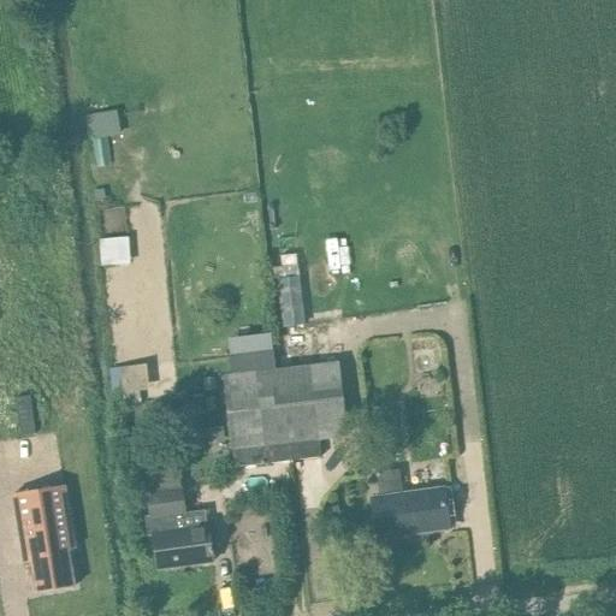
[(108,113),(89,116),(92,137),(111,134),(108,113)]
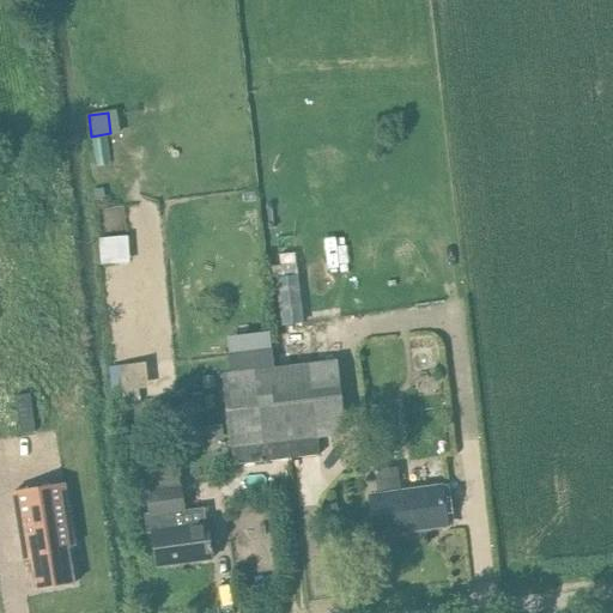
[(121,261),(119,238),(102,240),(104,263),(121,261)]
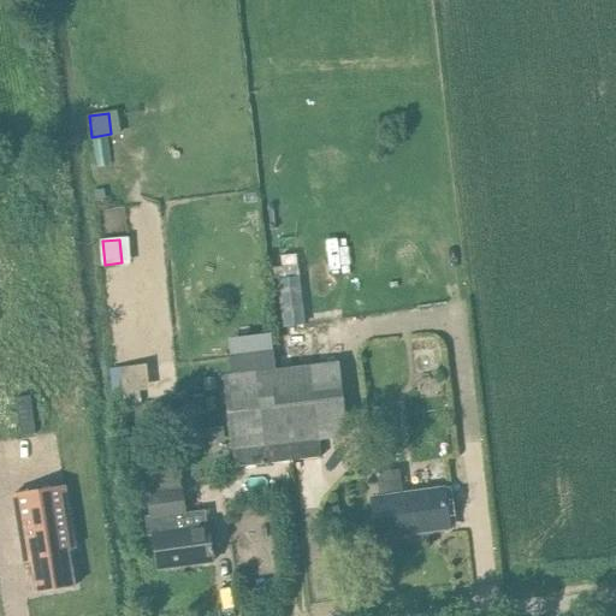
[(300,277),(277,279),(282,327),(304,325),(300,277)]
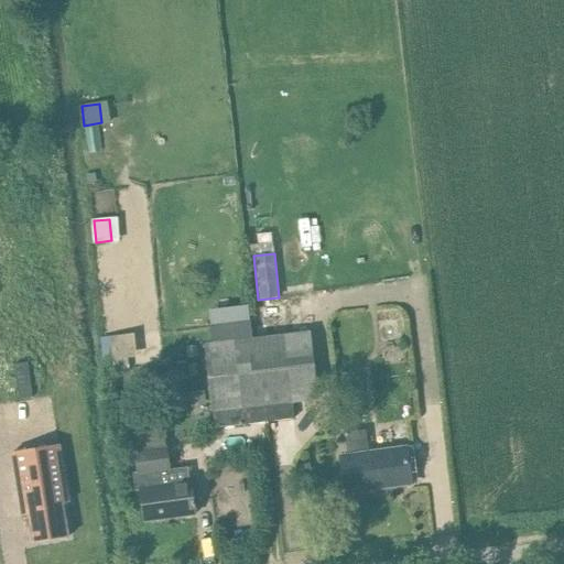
[(210,342),(204,343),(213,412),(215,429),(268,422),(257,336),(251,337),(249,325),(209,329),(210,342)]
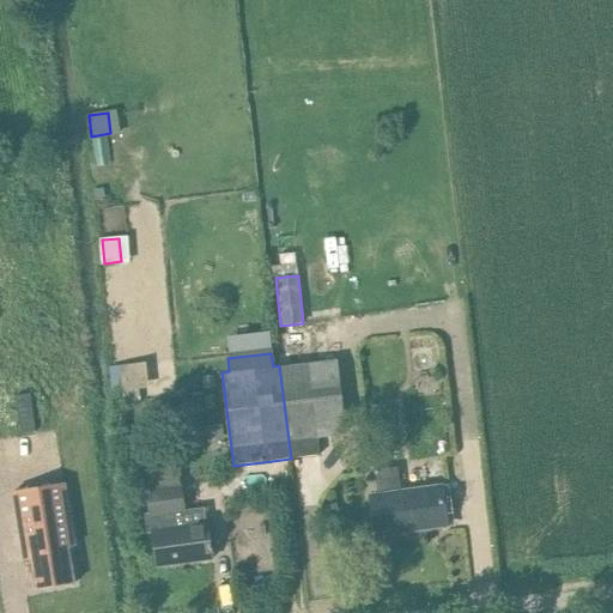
[(279,365),(291,459),(320,455),(317,437),(346,434),(338,359),(279,365)]
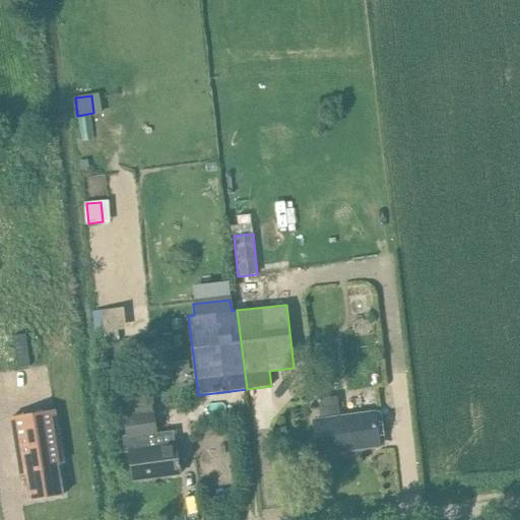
[(105,342),(118,340),(114,309),(102,310),(105,342)]
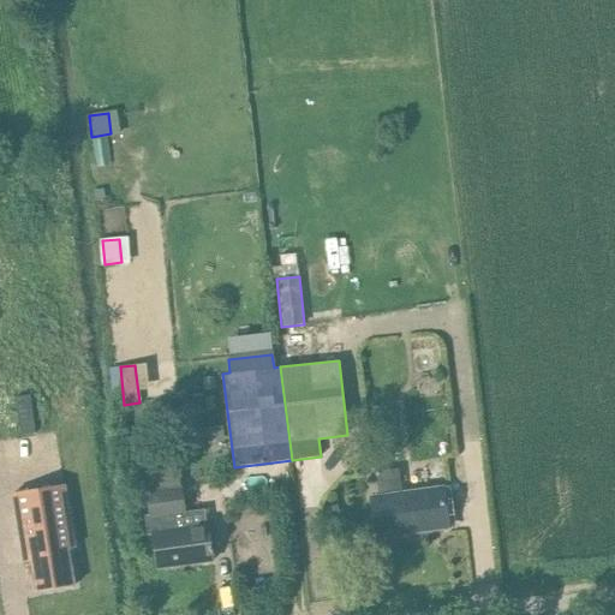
[(27,384),(39,463),(105,452),(91,374),(27,384)]
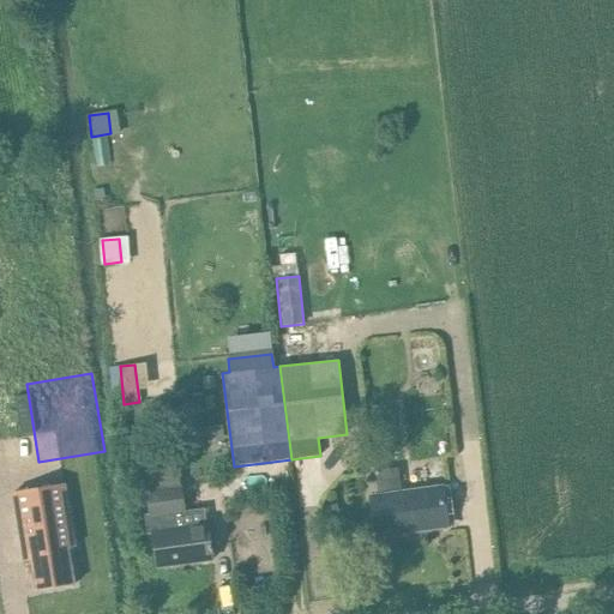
[(441,486),(401,492),(397,469),(374,471),(378,494),(371,495),(377,536),(447,527),(441,486)]
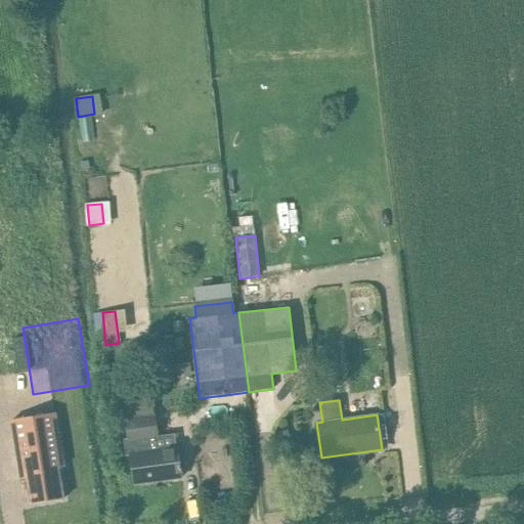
[(19,481),(25,480),(29,504),(64,498),(59,467),(63,466),(55,415),(10,422),(19,481)]
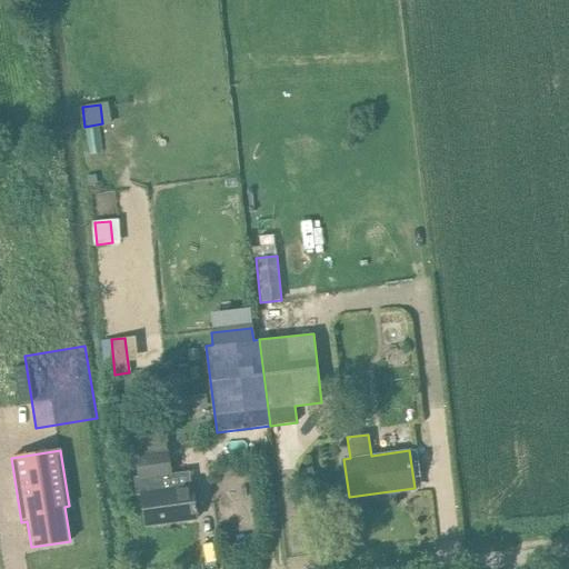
[(192,486),(165,490),(162,477),(172,475),(168,450),(135,455),(138,477),(135,478),(137,496),(141,495),(146,525),(196,517),(192,486)]
